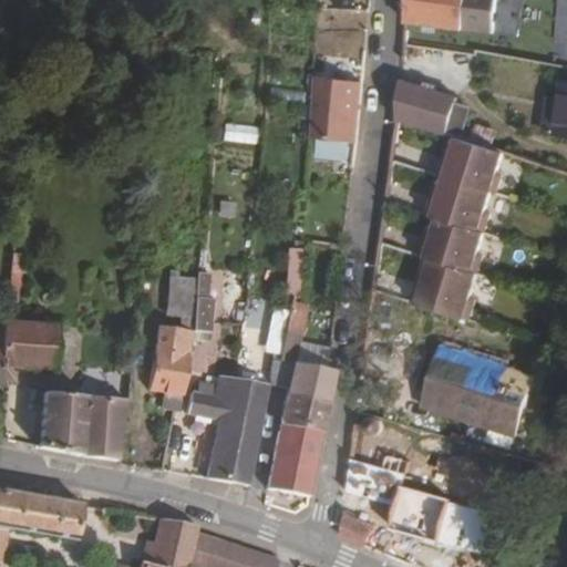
[(517,0),(408,0),(408,20),(513,39),(517,0)]
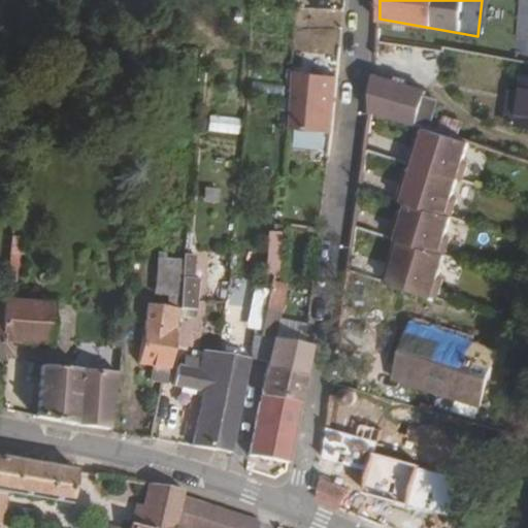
[(289,123),(334,128),(341,76),(296,71),(289,123)]
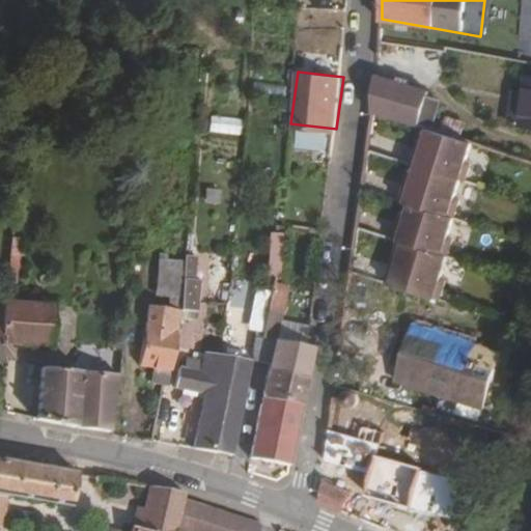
[(428,91),(378,78),(374,114),(429,131),(430,131),(437,111),(431,110),(436,99),(427,96),(428,91)]
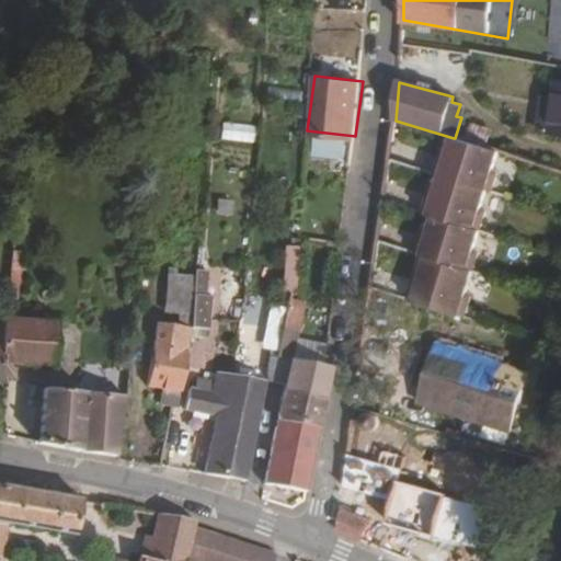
[(560,84),(558,84),(551,134),(560,134),(560,84)]
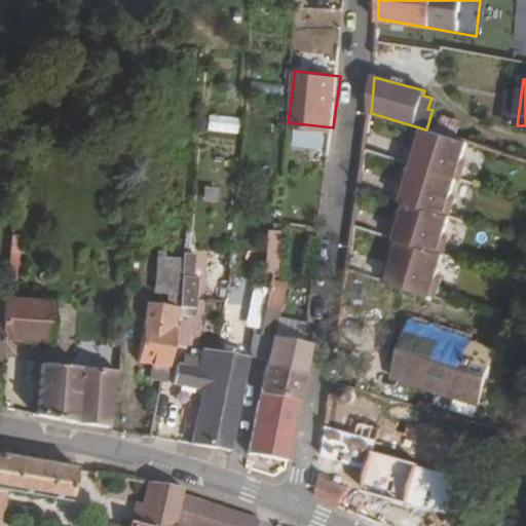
[(238,135),(240,118),(210,113),(207,129),(238,135)]
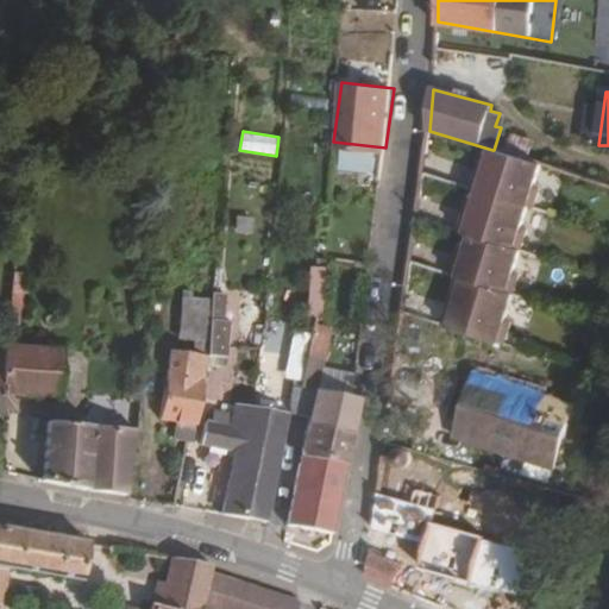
[(531,206),(537,207),(542,187),(537,184),(544,164),(494,150),(493,150),(487,171),(481,170),(475,188),(481,190),(531,206)]
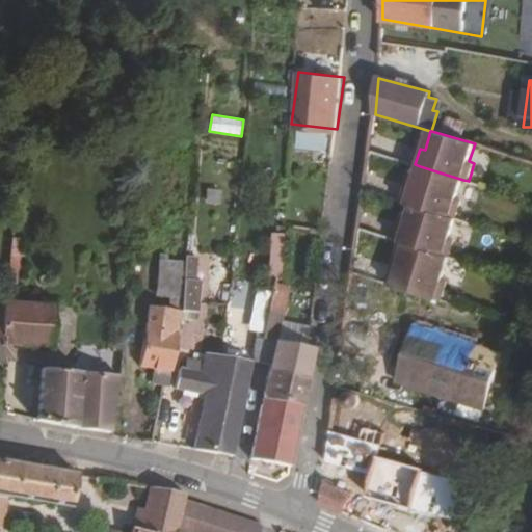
[(414,206),(457,218),(462,201),(457,200),(463,180),(420,166),(414,188),(408,186),(403,203),(414,206)]
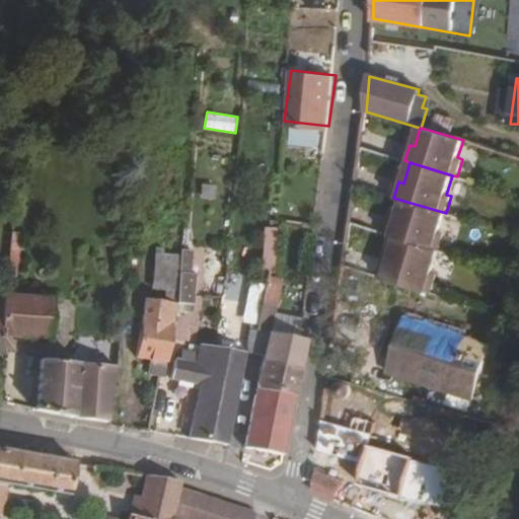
[(392,220),(387,236),(397,238),(440,251),(445,234),(440,233),(446,213),(403,201),(397,222),(392,220)]
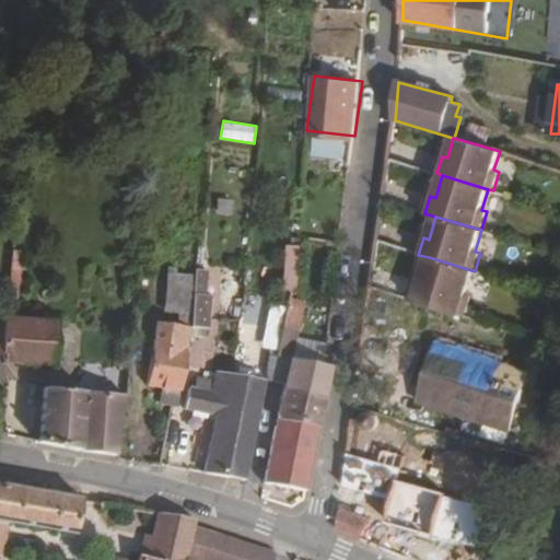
[(27,248),(13,246),(6,326),(1,383),(8,383),(8,375),(13,376),(15,363),(55,368),(58,322),(21,318),(24,283),(27,248)]
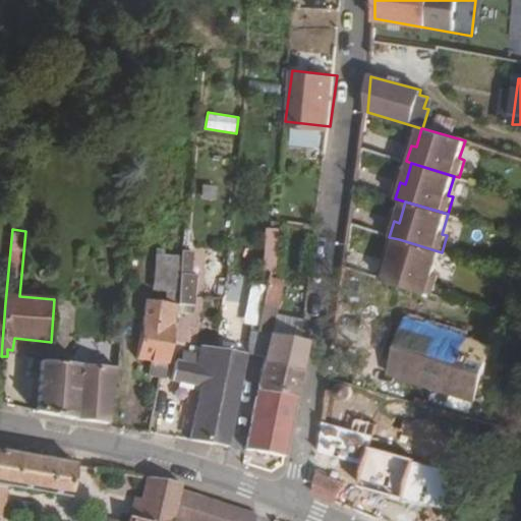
[(381,280),(433,295),(439,278),(435,277),(442,252),(399,239),(391,266),(386,264),(381,280)]
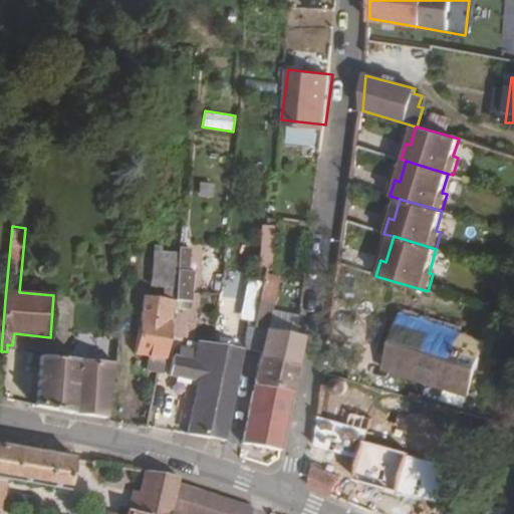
[(179,252),(154,250),(153,270),(179,273),(179,252)]
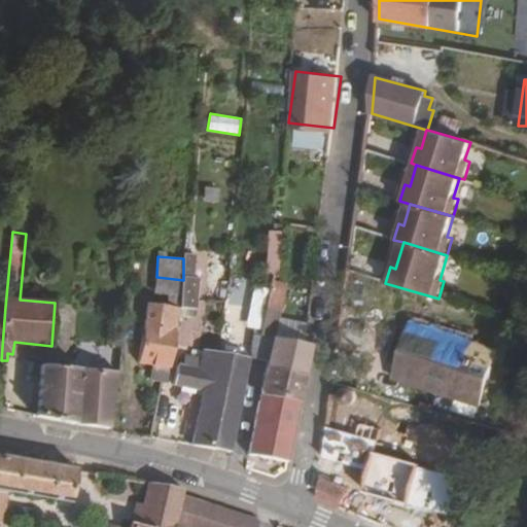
[(288,281),(269,278),(261,334),(271,336),(267,359),(262,391),(302,399),(311,343),(305,341),(308,322),(283,319),(288,281)]
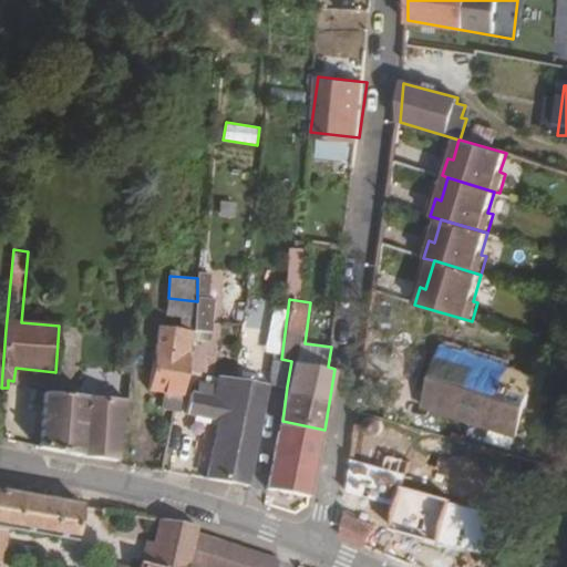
[(194,328),(160,323),(147,388),(162,390),(160,406),(174,409),(179,410),(188,368),(194,328)]
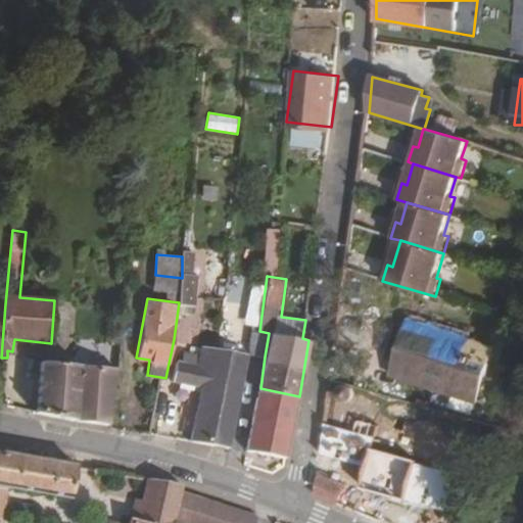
[(493,344),(409,319),(396,362),(458,380),(455,390),(479,397),(493,344)]
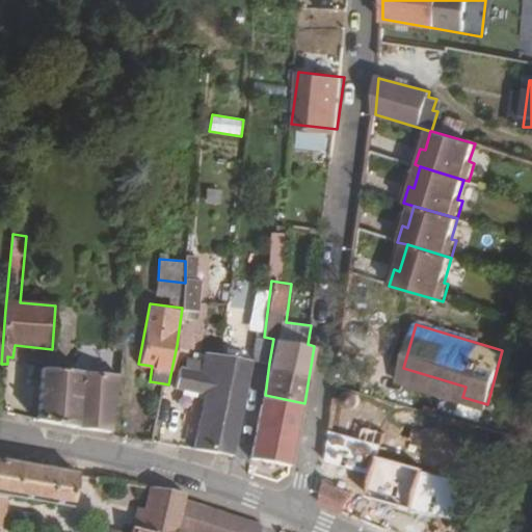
[(264,337),(258,337),(255,360),(269,363),(273,339),(264,337)]
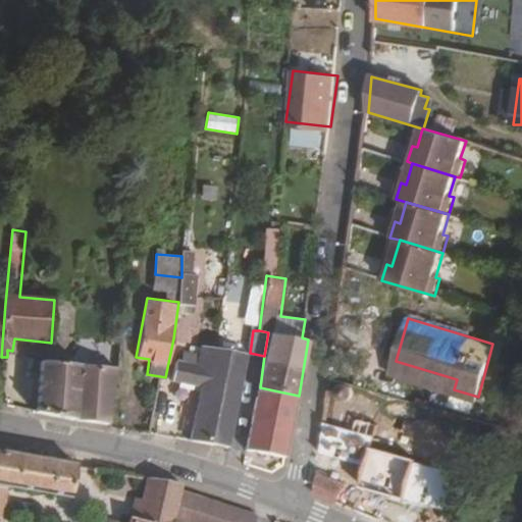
[(218,347),(203,344),(199,367),(176,363),(173,379),(203,386),(193,439),(230,447),(250,353),(218,347)]
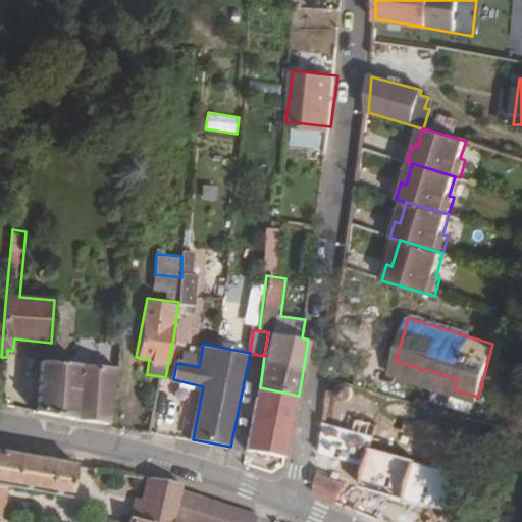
[(114,369),(44,361),(39,413),(111,423),(114,369)]
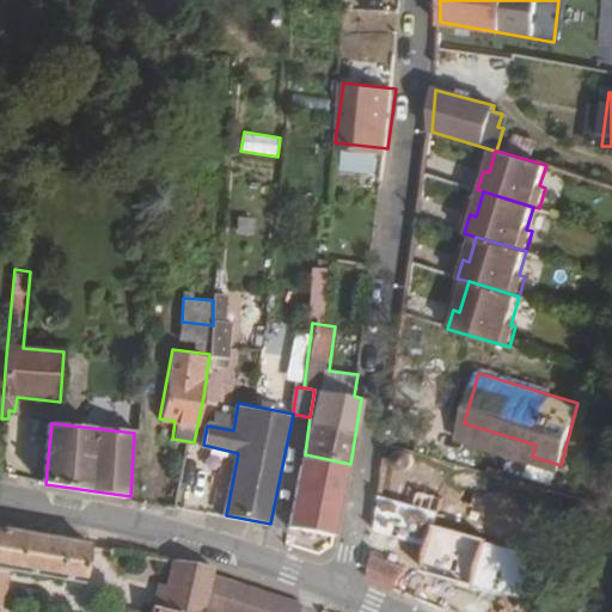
[(536,445),(464,423),(459,435),(532,457),(536,445)]
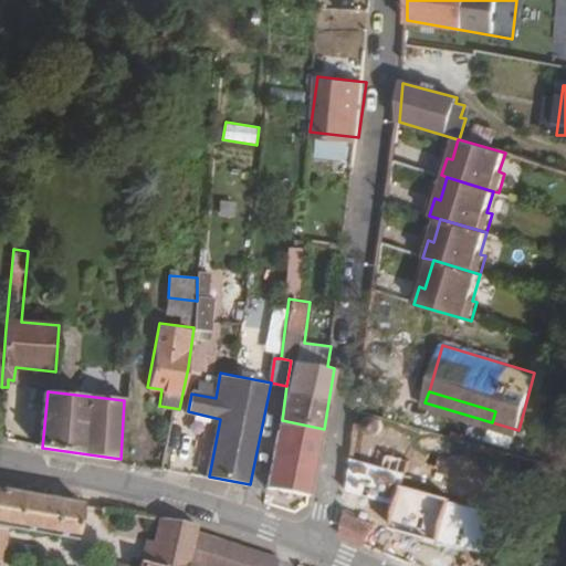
[(324,429),(282,420),(271,488),(312,494),(324,429)]
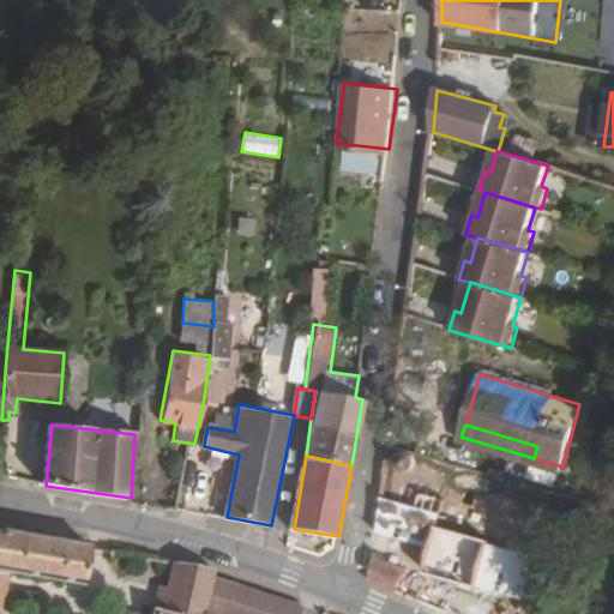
[(90,548),(0,530),(0,613),(2,613),(11,575),(85,588),(90,548)]
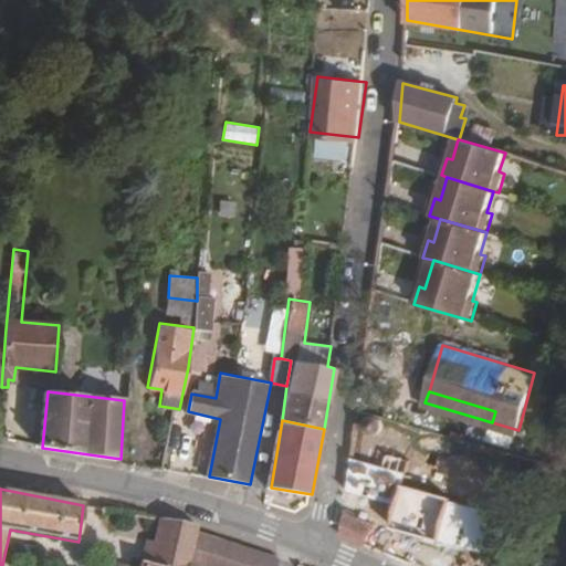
[(378,523),(347,509),(344,532),(369,543),(378,523)]
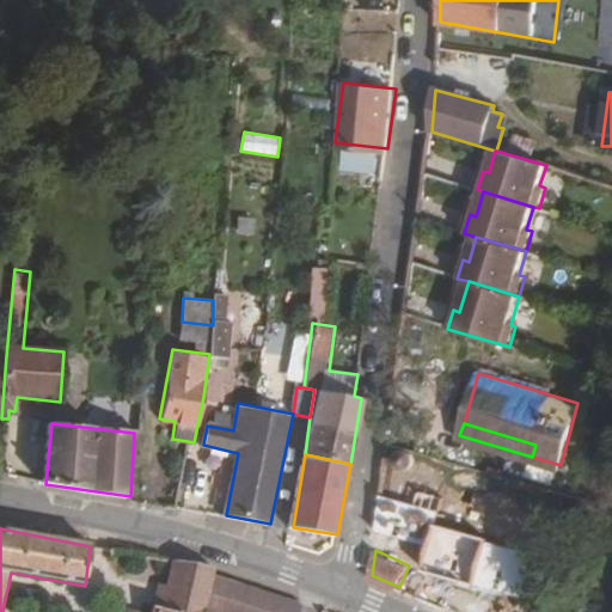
[(213,569),(172,561),(161,609),(177,611),(202,611),(203,610),(212,575),(213,569)]
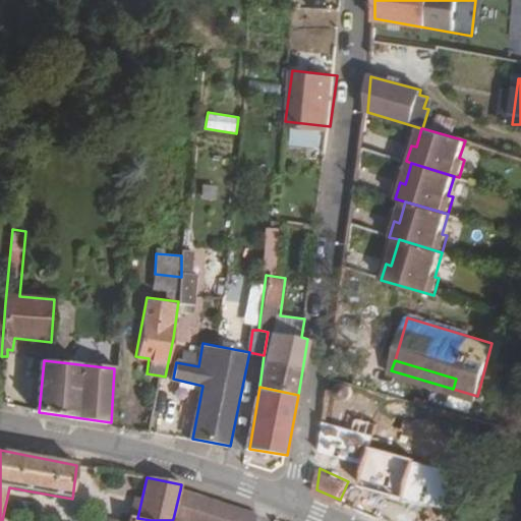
[(447,520),(348,481),(340,500),(388,520),(447,520)]
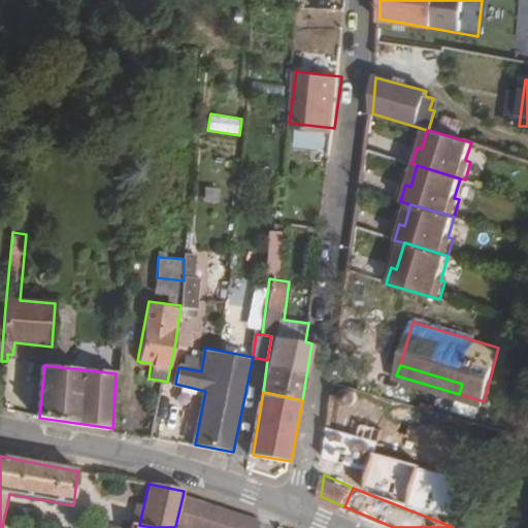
[(259,527),(262,521),(183,496),(175,526),(183,527),(259,527)]
